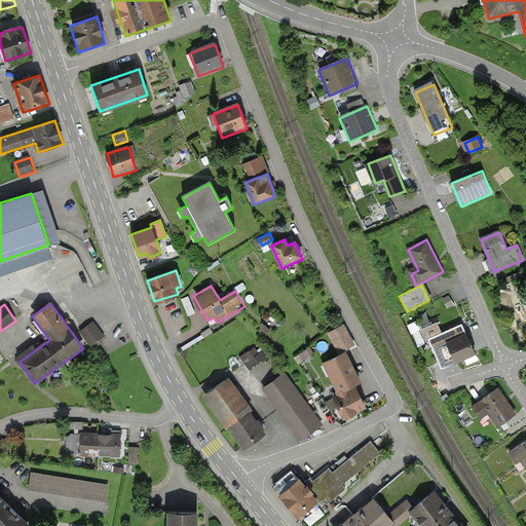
[(105,337),(95,323),(82,331),(94,346),(105,337)]
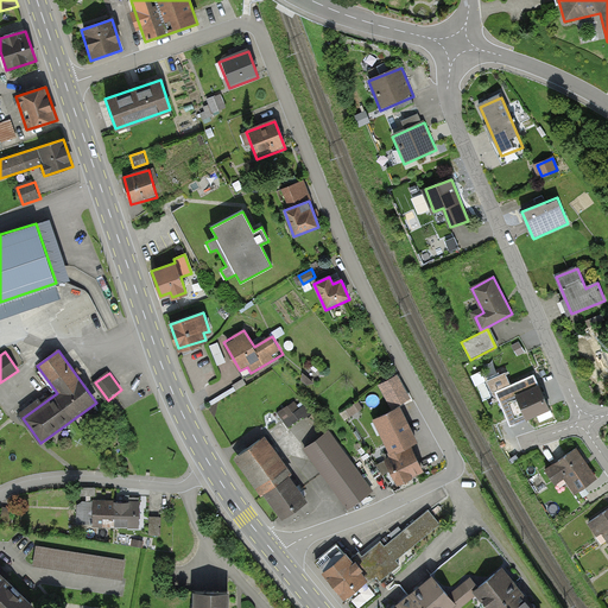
[(549,407),(534,374),(495,391),(510,424),(549,407)]
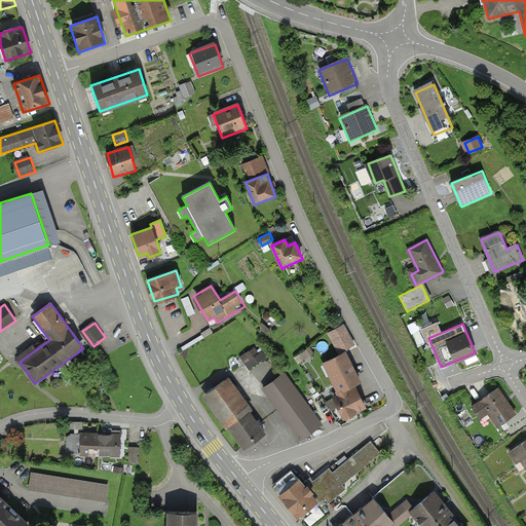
[(353,344),(343,325),(330,332),(340,351),(353,344)]
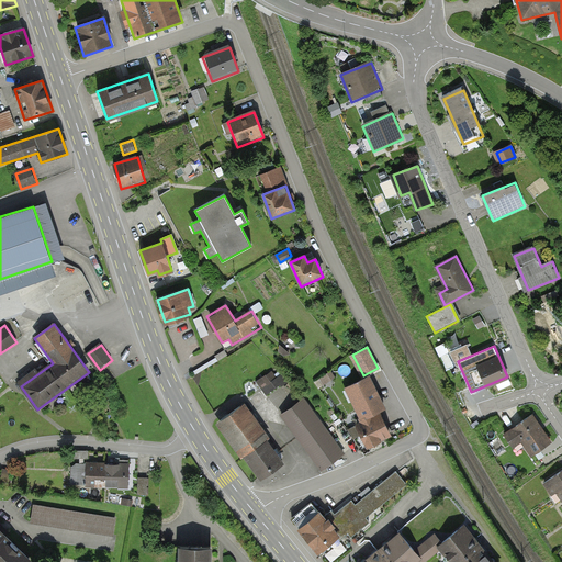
[(270,371),(258,381),(268,392),(280,382),(270,371)]
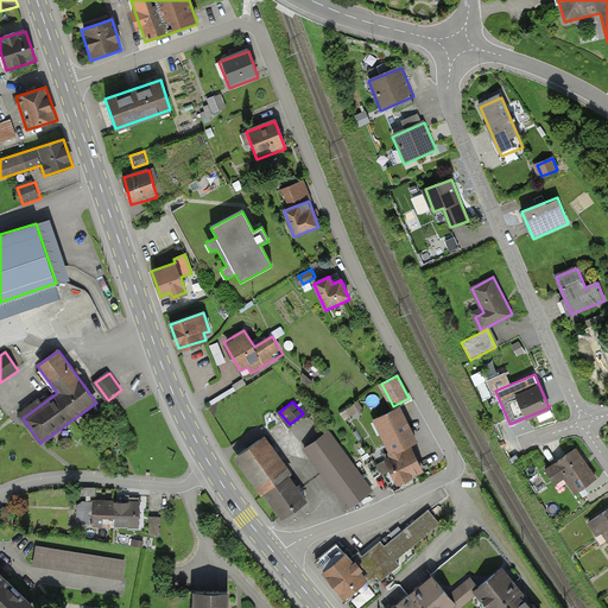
[(379,419),(393,449),(388,451),(392,458),(387,461),(399,485),(424,474),(410,444),(416,441),(400,409),(379,419)]
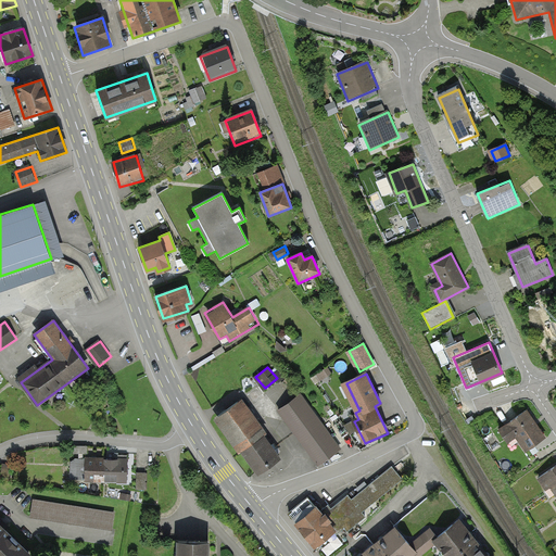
[(342,446),(303,393),(279,411),(318,464),(342,446)]
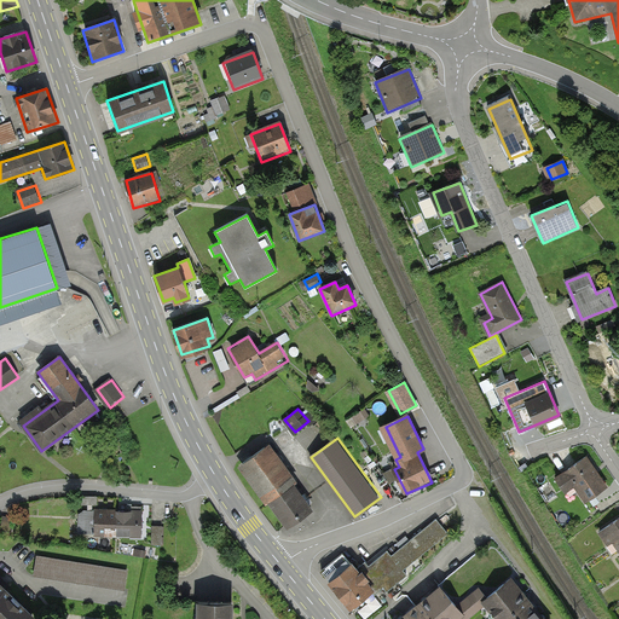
[(317,508),(272,445),(239,467),(285,531),(317,508)]
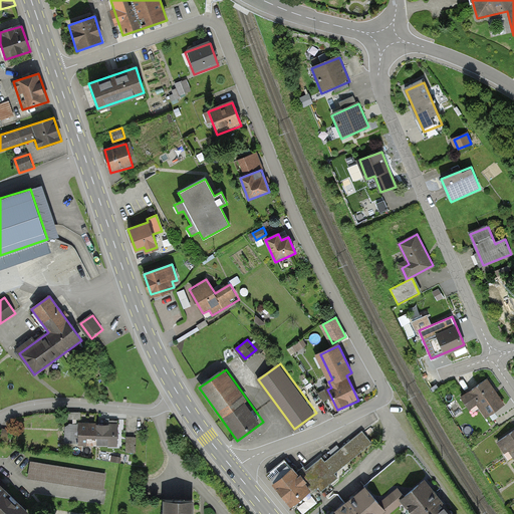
[(504,402),(489,379),(462,399),(469,409),(479,402),(487,414),(504,402)]
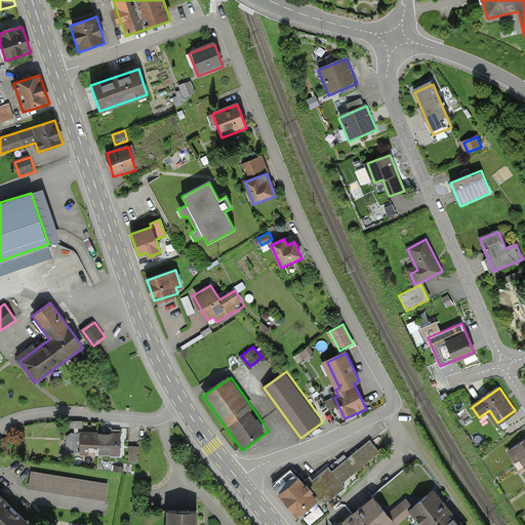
[(120,433),(83,432),(82,454),(119,455),(120,433)]
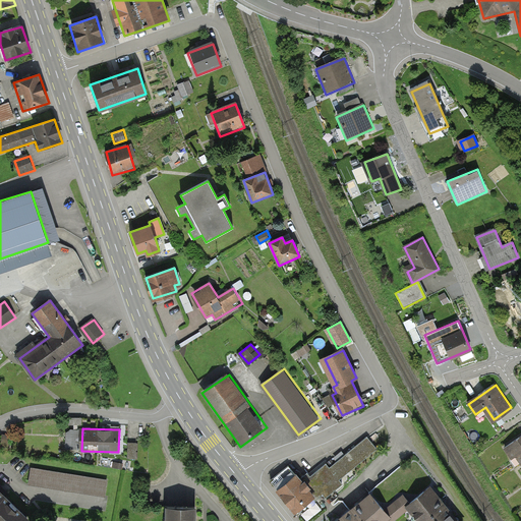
[(302,483),(288,467),(273,479),(299,511),(377,446),(368,436),(329,468),(325,464),(302,483)]
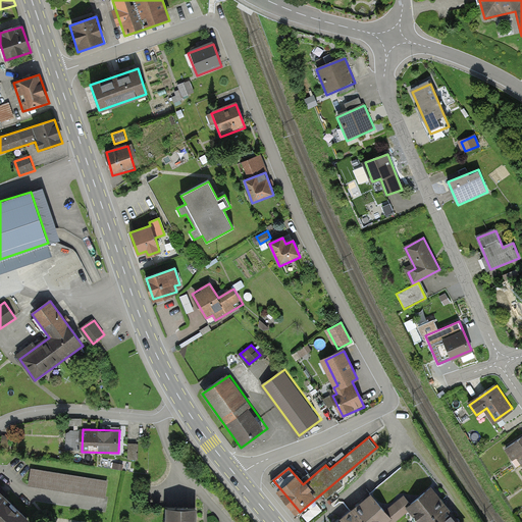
[(521,436),(505,449),(513,461),(518,457),(521,462),(521,436)]
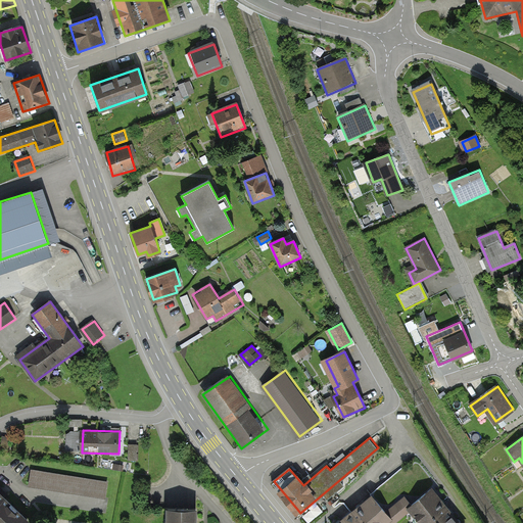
[(130,459),(139,459),(139,443),(130,443),(130,459)]
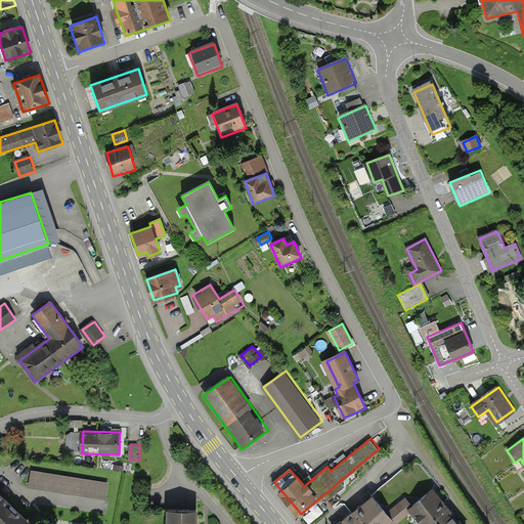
[(110,483),(33,471),(31,487),(106,499),(110,483)]
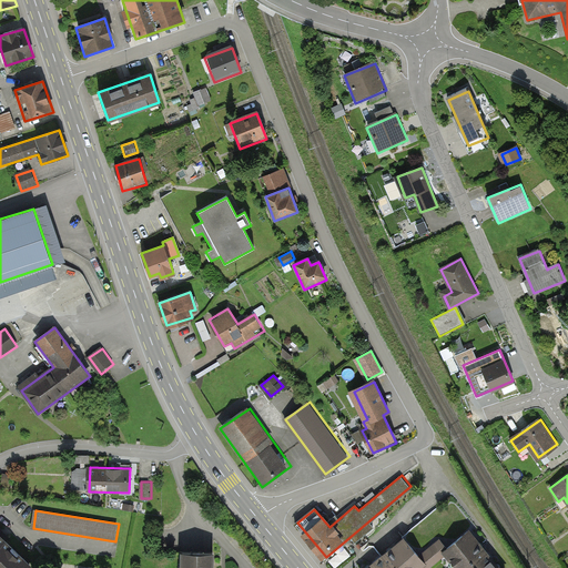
[(501,567),(469,530),(448,548),(440,539),(421,557),(404,537),(366,567),(421,567),(423,566),(424,567),(429,567),(445,556),(455,567),(501,567)]
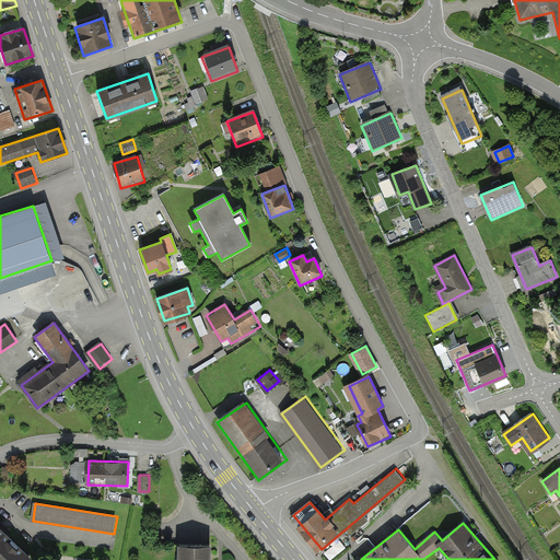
[(26,559),(31,556),(0,525),(0,559),(26,559)]
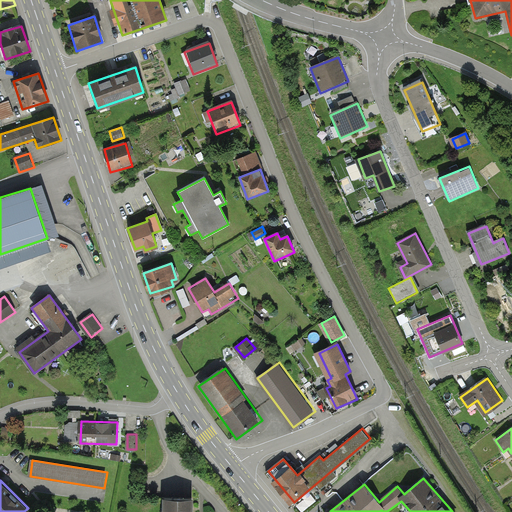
[(193,511),(193,498),(163,497),(162,511),(193,511)]
